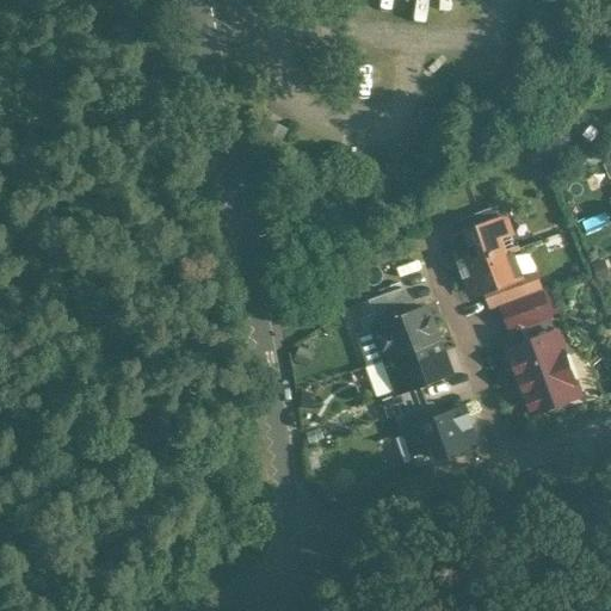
[(278,165),(267,155),(259,166),(269,174),(278,165)]
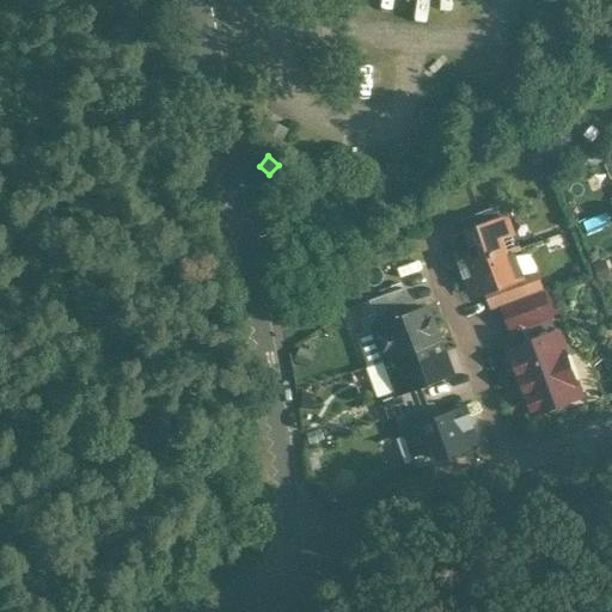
[(497,207),(461,220),(467,233),(502,221),(497,207)]
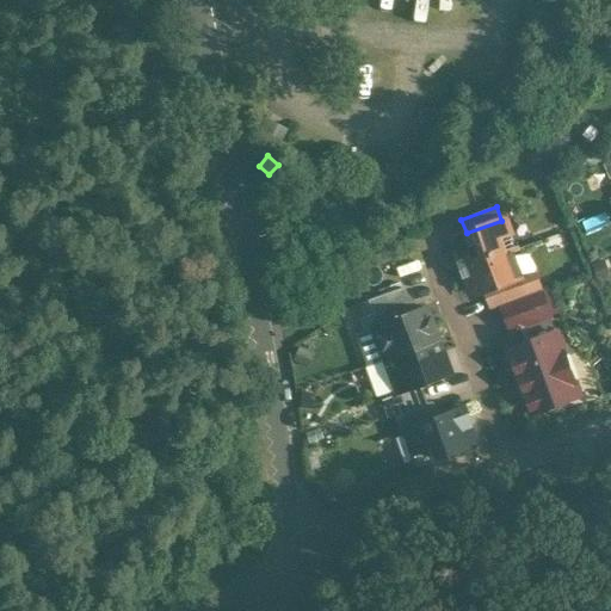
[(467,233),(456,236),(462,252),(457,253),(461,263),(464,270),(511,252),(511,253),(517,251),(505,218),(501,221),(467,233)]
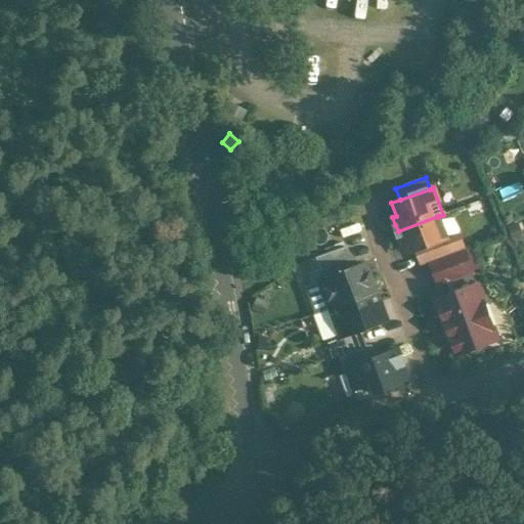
[(438,216),(398,231),(400,237),(402,245),(406,243),(409,253),(419,250),(445,241),(446,239),(438,217),(438,216)]
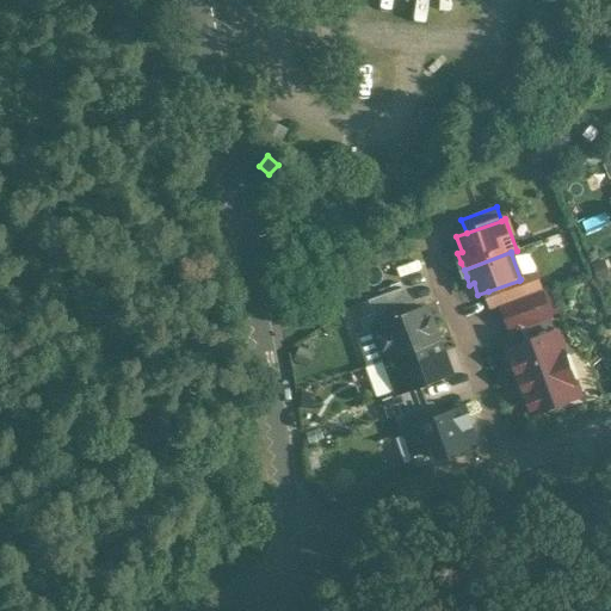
[(519,281),(488,291),(494,309),(503,307),(526,297),(519,281)]
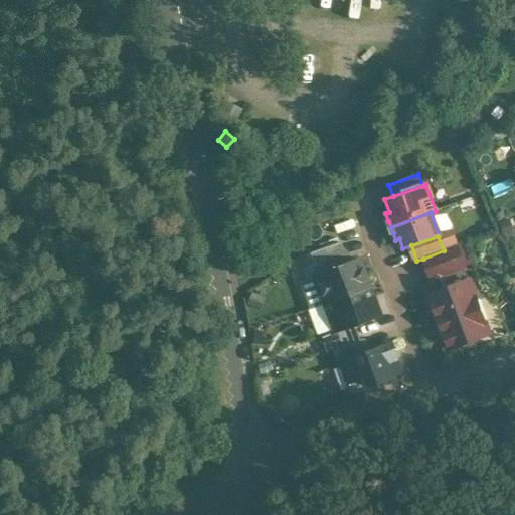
[(337,242),(308,253),(312,265),(313,268),(341,258),(342,256),(337,242)]
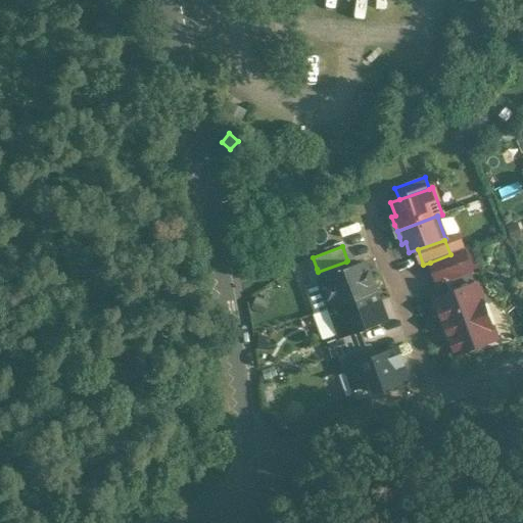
[(450,254),(430,263),(438,285),(433,295),(435,300),(454,294),(449,281),(473,273),(464,249),(450,254)]
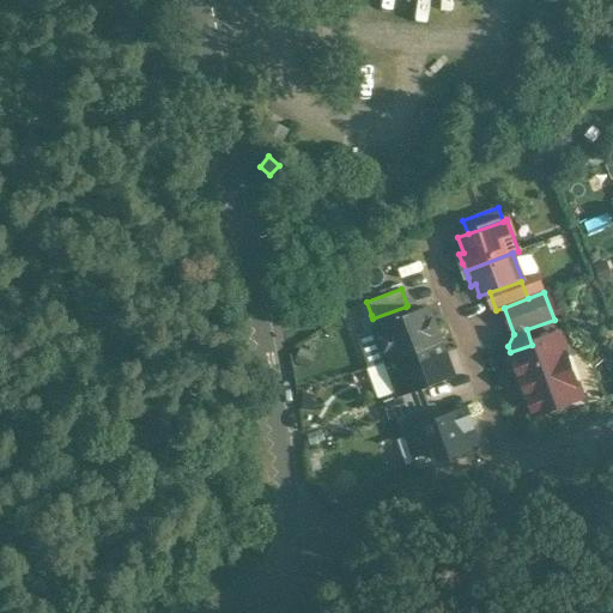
[(371,315),(358,320),(363,333),(371,329),(371,328),(408,314),(406,307),(372,319),(371,315)]
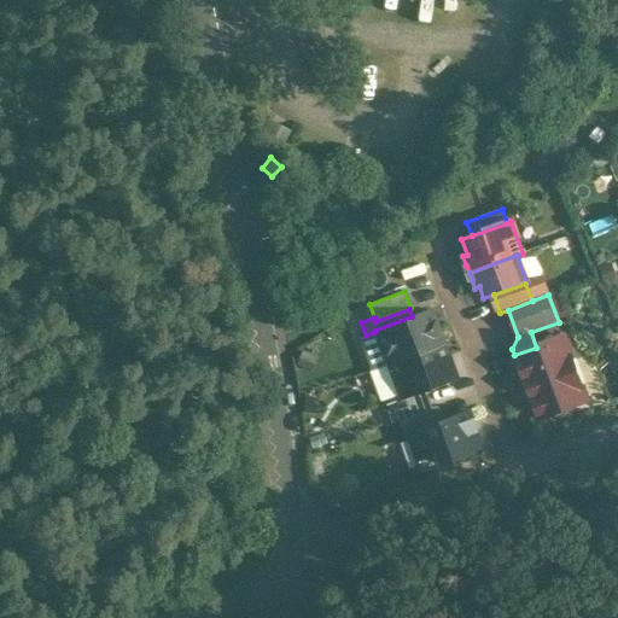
[(412,316),(374,331),(374,332),(366,336),(357,338),(369,371),(441,344),(429,310),(412,316)]
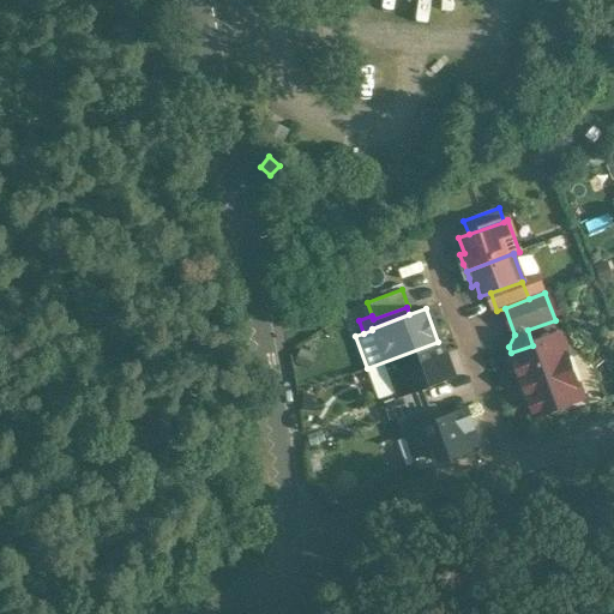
[(511,353),(511,354),(534,416),(549,411),(549,414),(557,417),(566,414),(570,407),(564,390),(578,385),(560,335),(533,345),(511,353)]
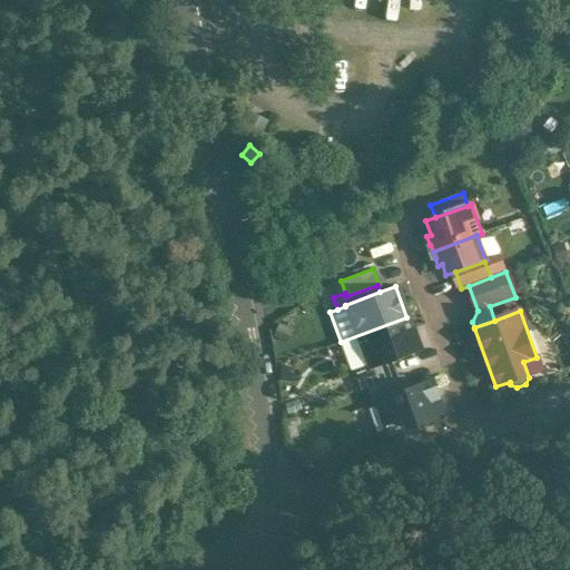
[(406,317),(341,342),(352,370),(366,364),(367,365),(390,357),(405,352),(408,353),(414,351),(416,345),(414,338),(411,337),(404,318),(406,318),(406,317)]
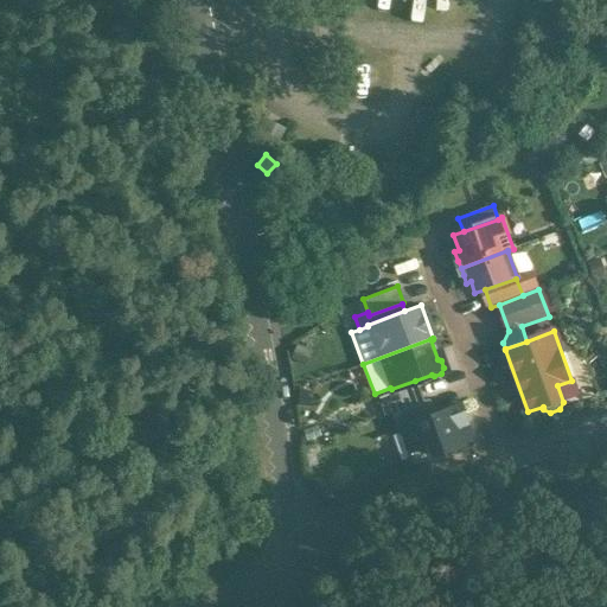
[(415,381),(391,389),(390,388),(375,394),(374,394),(382,415),(389,413),(422,401),(415,381)]
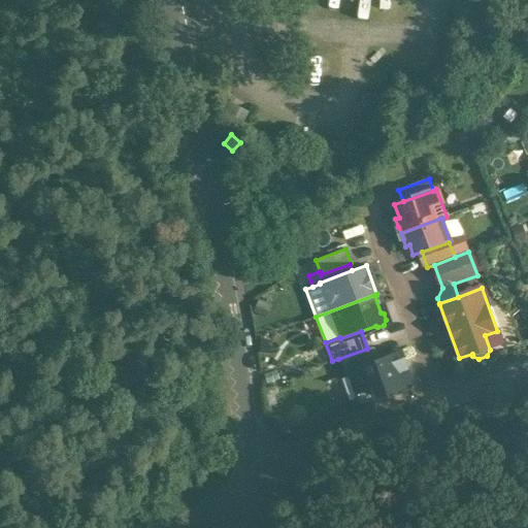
[(338,359),(343,371),(375,360),(371,348),(367,349),(338,359)]
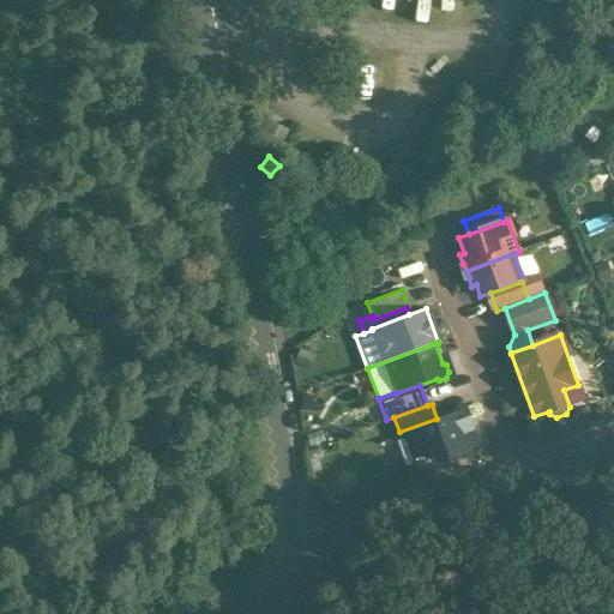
[(437,419),(399,432),(401,439),(396,440),(404,464),(410,463),(413,469),(476,445),(462,409),(437,419)]
